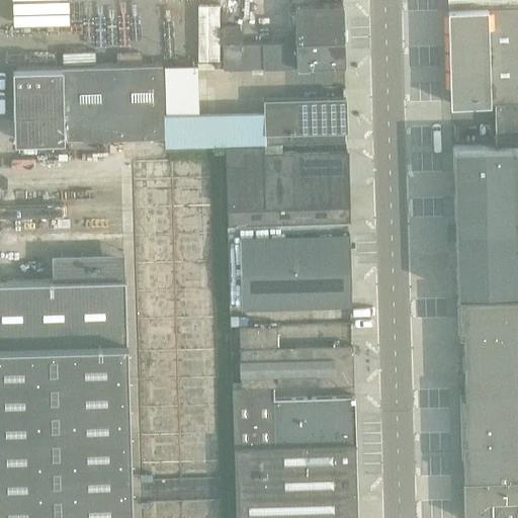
[(517,0),(447,0),(448,9),(517,6),(517,0)]
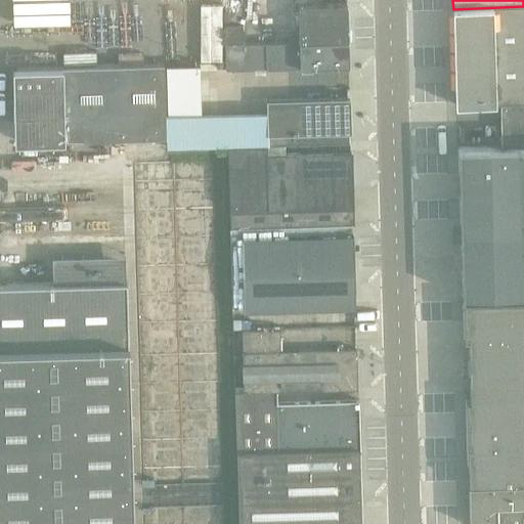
[(349,67),(347,4),(299,5),(300,42),(244,44),(244,26),(225,26),(226,70),(349,67)]
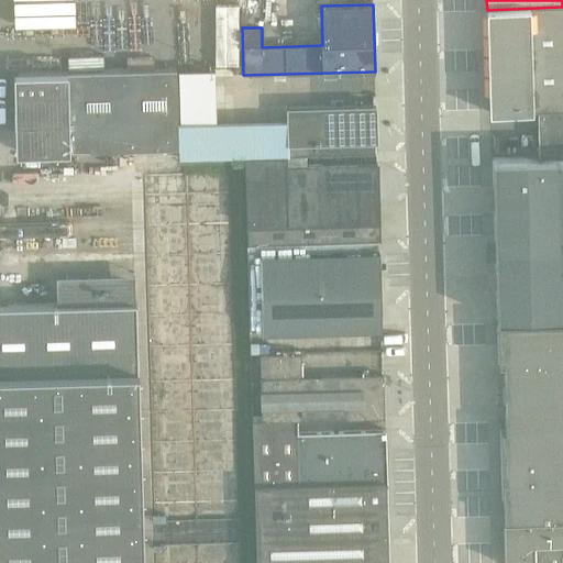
[(562,7),(487,10),(490,113),(538,112),(562,111),(562,7)]
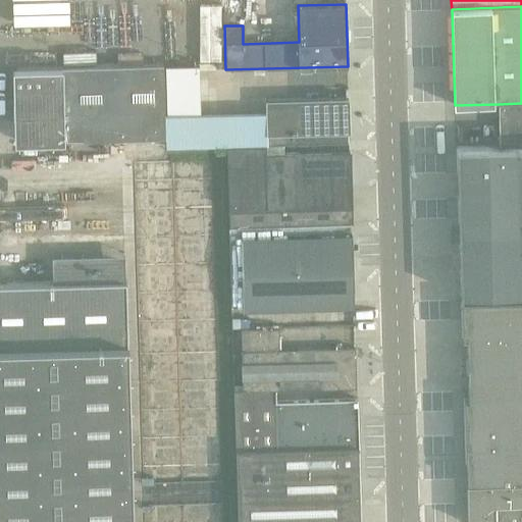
[(165,122),(163,64),(113,66),(113,52),(65,54),(66,67),(16,68),(18,142),(165,138),(165,122)]
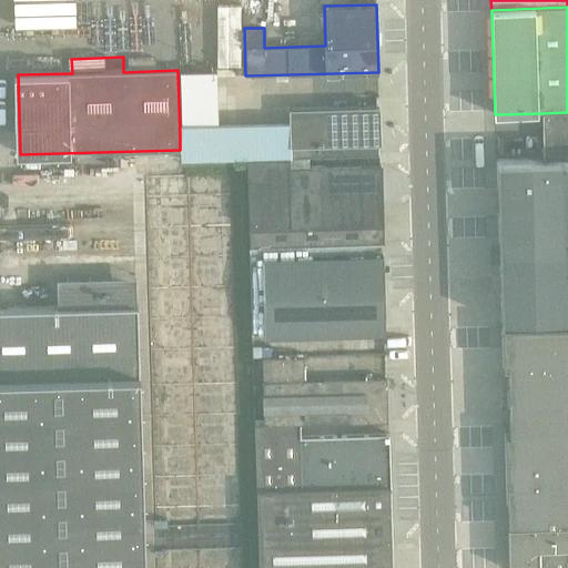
[(381,143),(379,124),(379,107),(291,110),(291,130),(292,159),(379,155),(378,143),(381,143)]
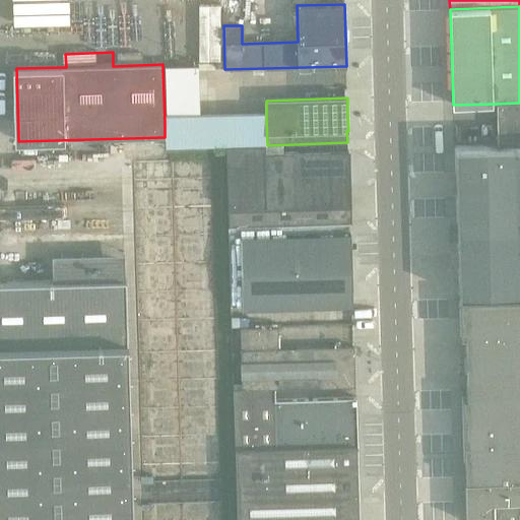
[(519,103),(497,104),(499,144),(519,142),(519,103)]
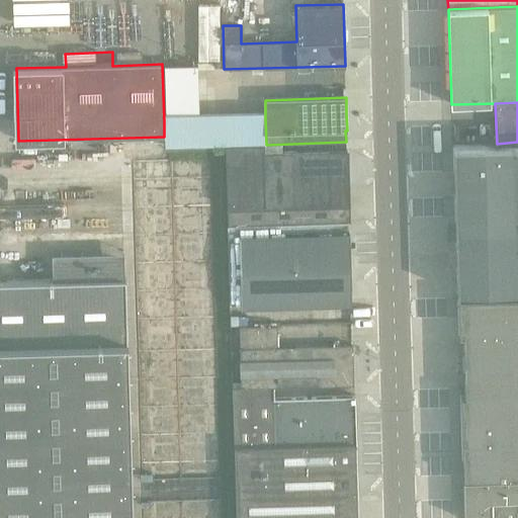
[(266,145),(265,118),(164,121),(164,137),(164,147),(226,146),(234,145),(264,145),(266,145)]
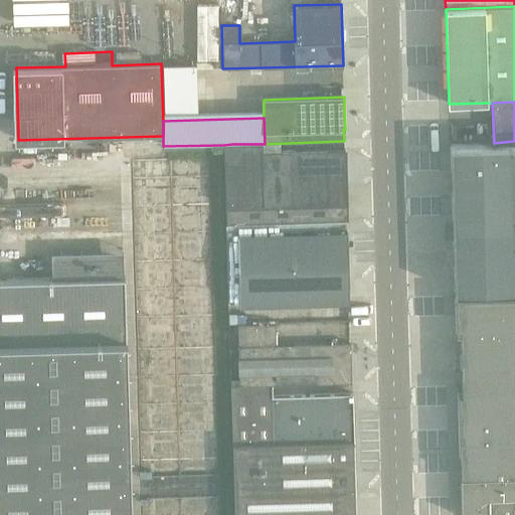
[(514,291),(514,141),(494,143),(451,144),(455,293),(514,291)]
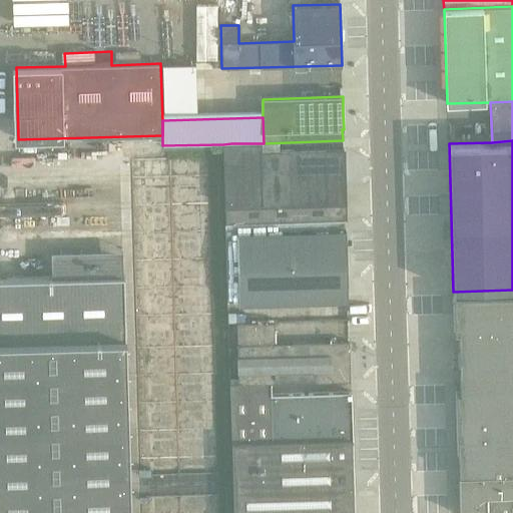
[(263,151),(262,143),(231,143),(223,144),(223,150),(225,222),(346,219),(344,149),(263,151)]
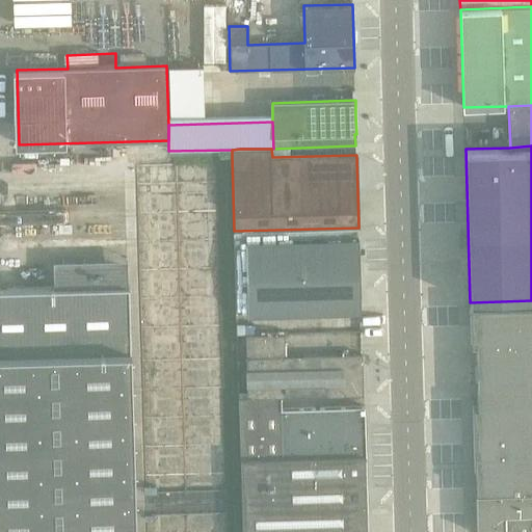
[(358,228),(234,231),(236,314),(361,310),(358,228)]
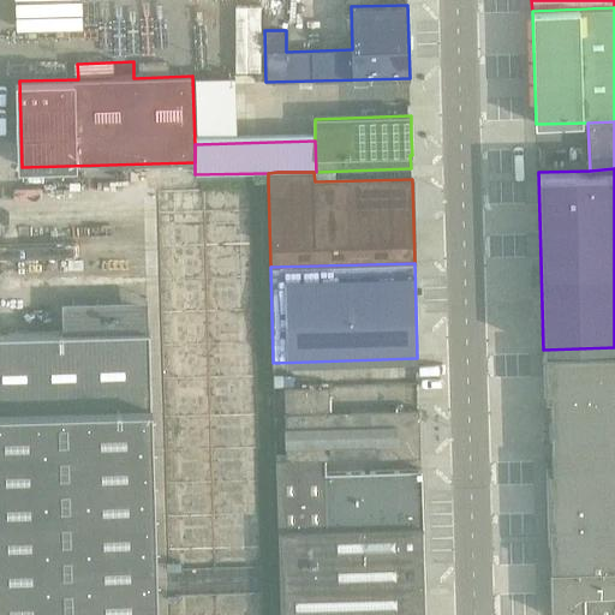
[(614,352),(543,354),(544,398),(549,398),(551,469),(547,469),(550,614),(584,614),(584,613),(596,613),(601,614),(607,614),(610,614),(611,611),(613,609),(614,608),(614,352)]
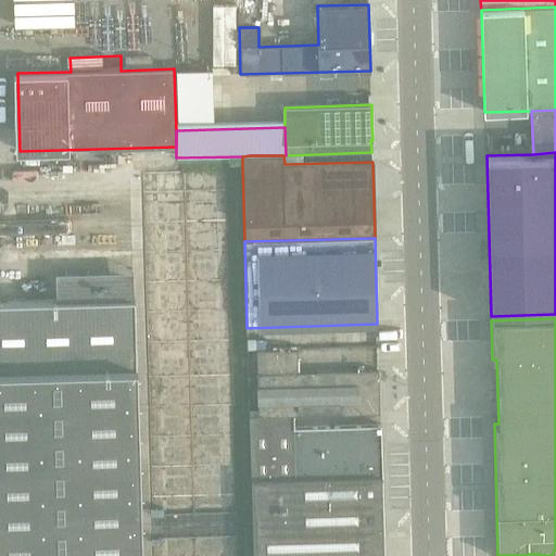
[(258,416),(293,416),(380,414),(379,371),(298,374),(298,351),(257,351),(258,416)]
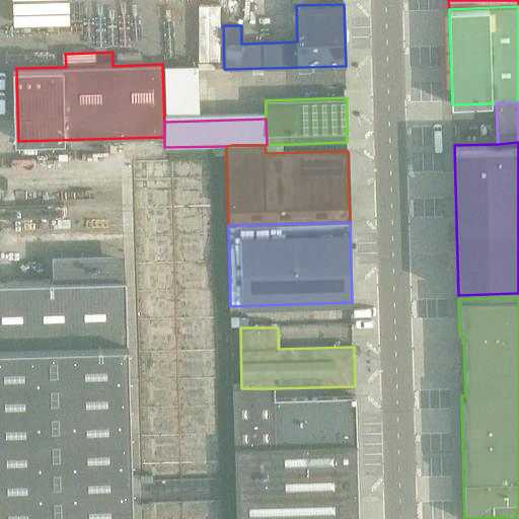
[(128,341),(0,345),(0,518),(132,518),(132,496),(131,467),(130,439),(130,412),(129,383),(128,356),(128,341)]
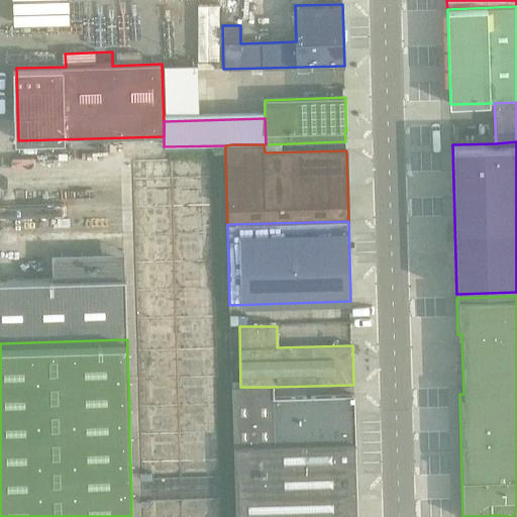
[(273,399),(273,387),(240,387),(232,388),(234,445),(355,442),(353,397),(273,399)]
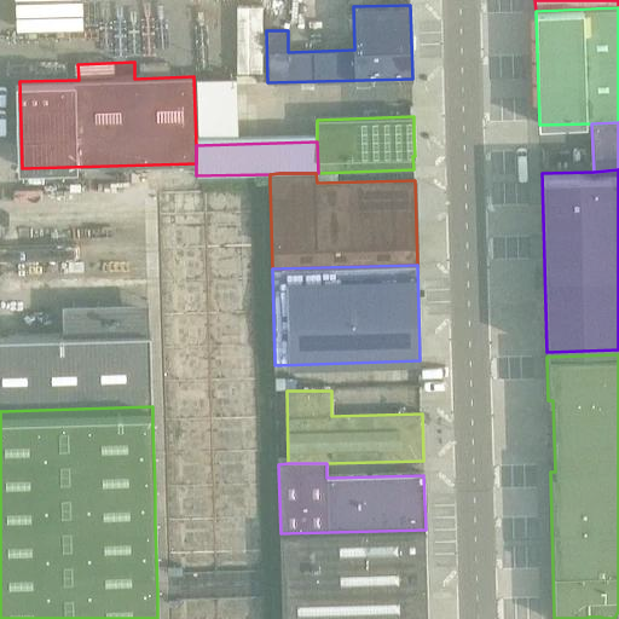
[(427,618),(426,530),(281,533),(282,608),(282,618),(427,618)]
